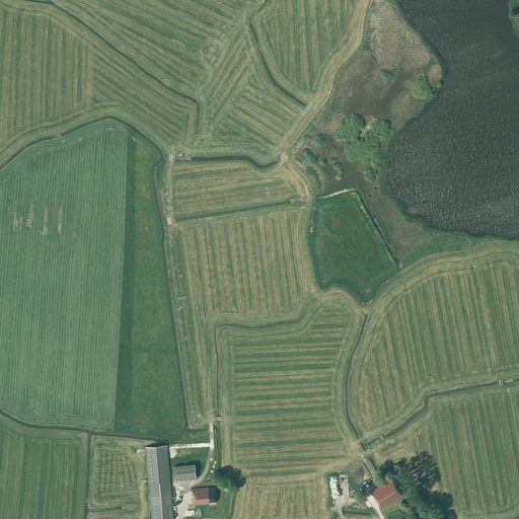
[(173,518),(166,445),(145,447),(151,518),(173,518)]
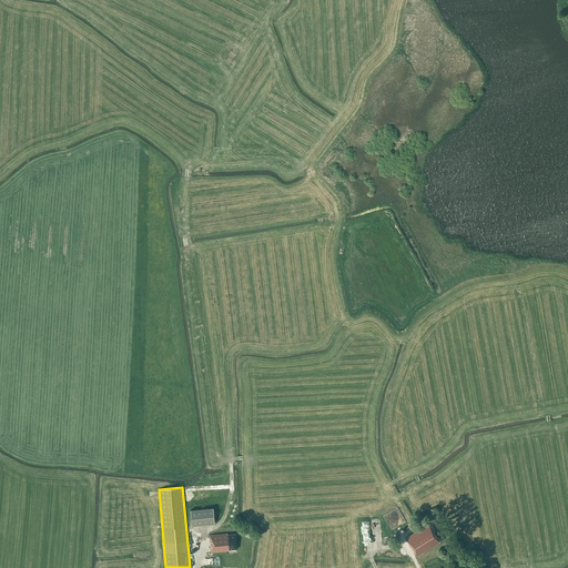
[(214,524),(213,508),(190,509),(191,526),(214,524)]
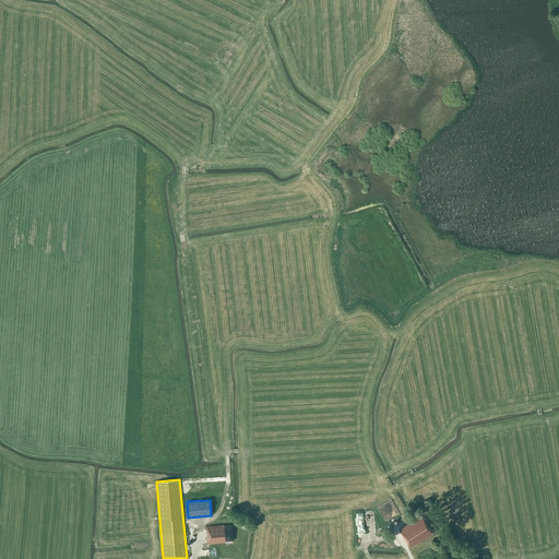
[(439,530),(428,513),(421,518),(421,516),(400,530),(411,548),(432,534),(432,533),(439,530)]
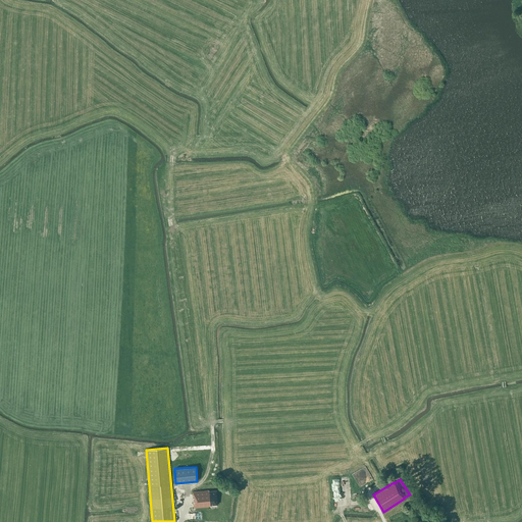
[(210,506),(210,505),(217,505),(216,490),(208,491),(193,492),(194,508),(210,506)]
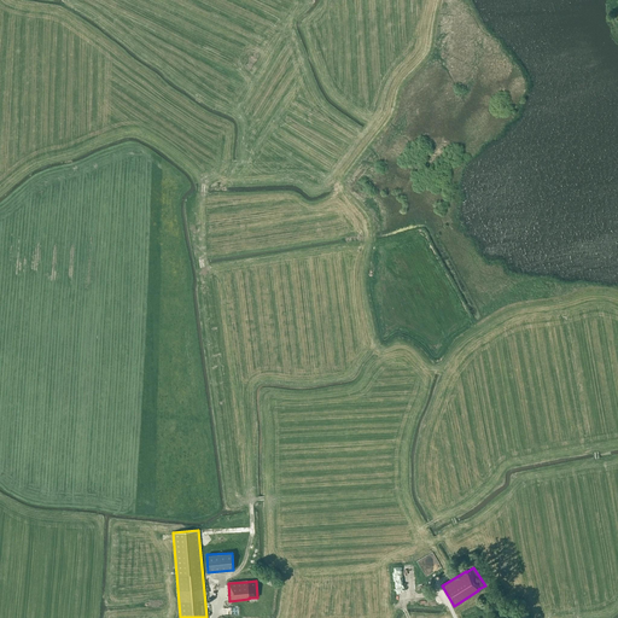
[(417,584),(419,592),(429,588),(426,581),(417,584)]
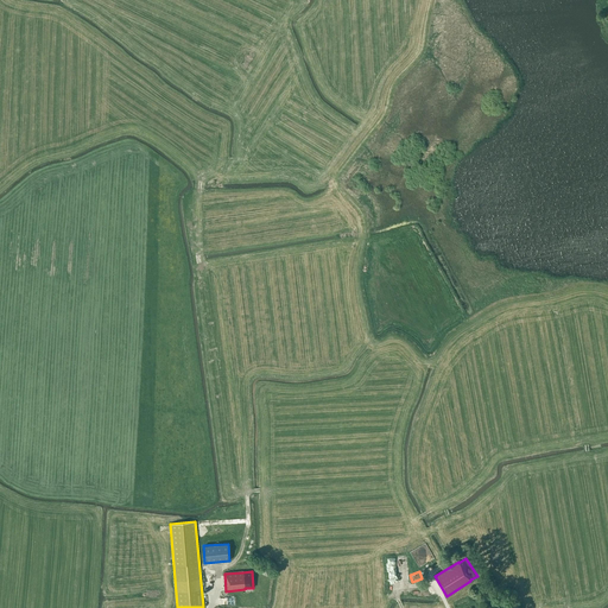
All buildings are outlined.
